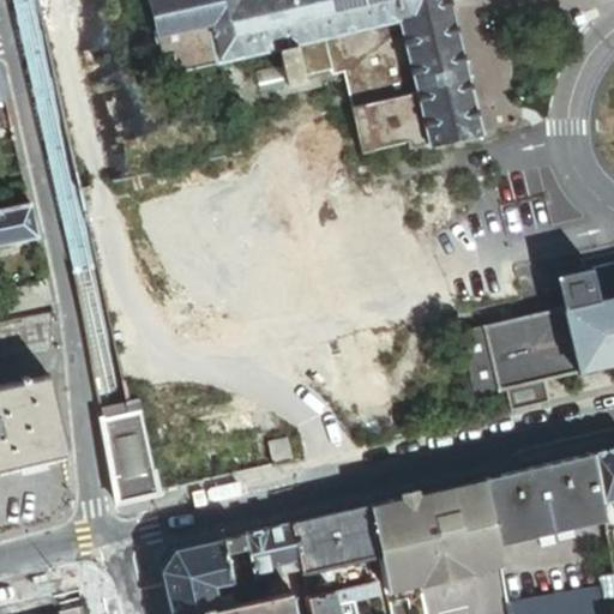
[(218,65),(203,0),(148,0),(161,58),(172,55),(176,74),(218,65)]
